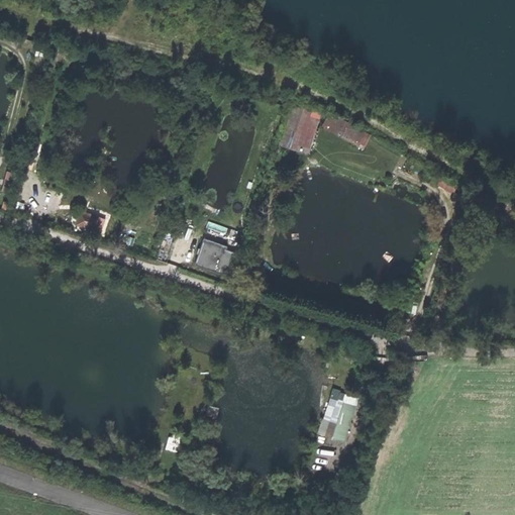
[(292,106),(281,146),(310,155),(321,113),(292,106)]
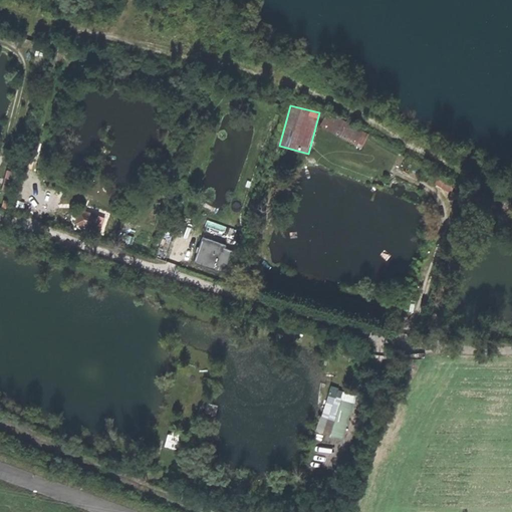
[(362,149),(369,135),(328,113),(321,126),(362,149)]
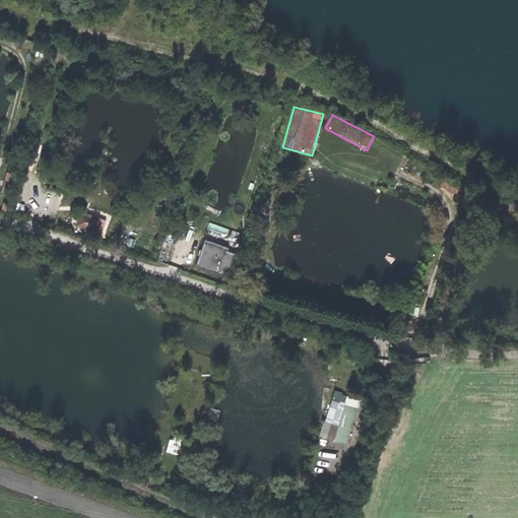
[(92,237),(98,220),(79,214),(74,231),(92,237)]
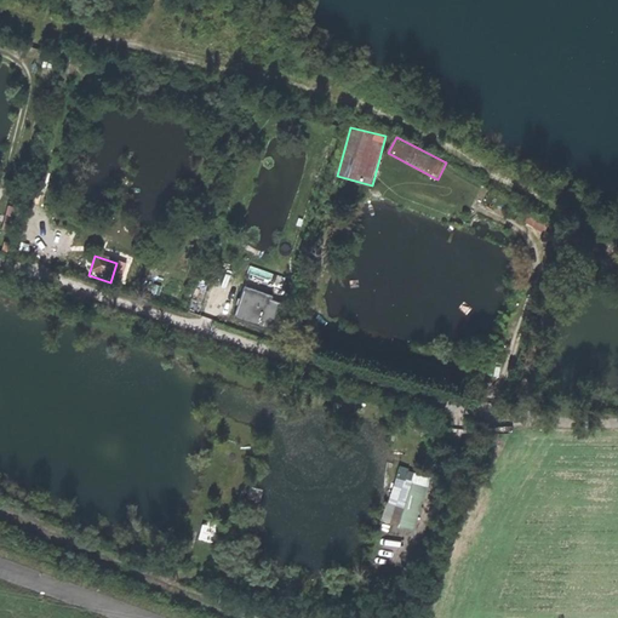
[(272,298),(244,289),(233,319),(275,335),(285,308),(270,302),(272,298)]
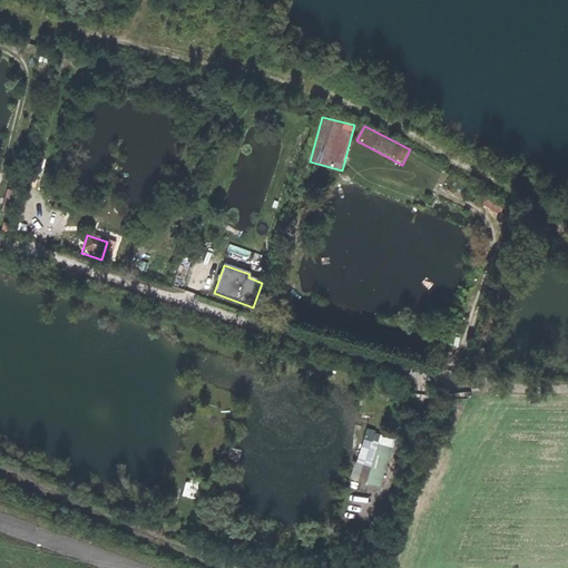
[(352,482),(383,489),(394,439),(363,432),(352,482)]
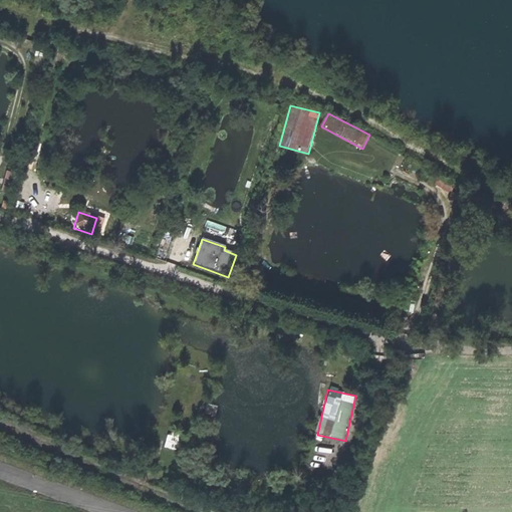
[(163,447),(174,450),(177,438),(167,435),(163,447)]
